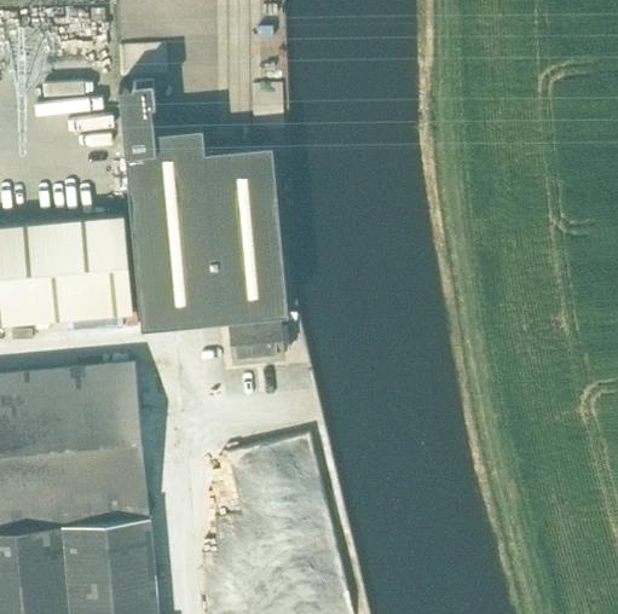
[(133,87),(119,88),(140,329),(288,314),(271,145),(204,151),(202,128),(154,133),(151,105),(155,104),(152,81),(132,84),(133,87)]
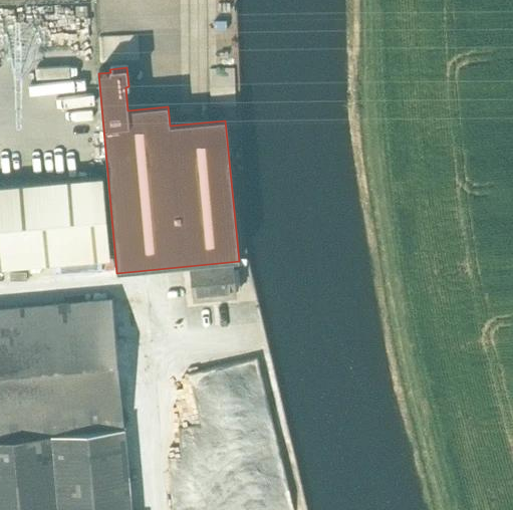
[(102,181),(0,190),(0,270),(109,261),(102,181)]
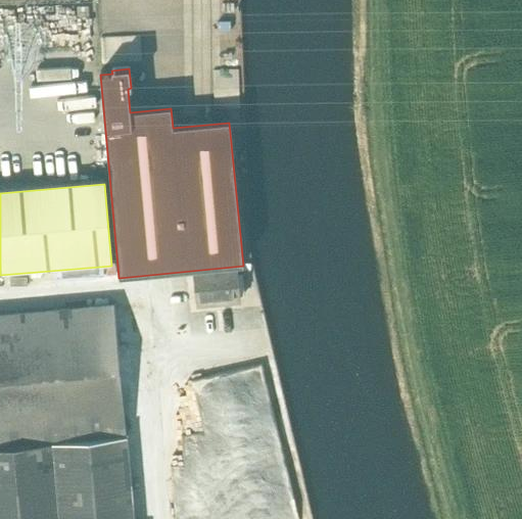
[(236,270),(193,274),(196,309),(239,304),(236,270)]
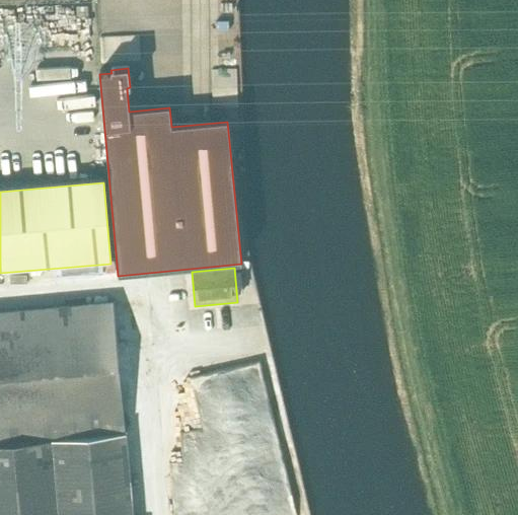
[(132,514),(113,304),(0,314),(0,514),(132,514)]
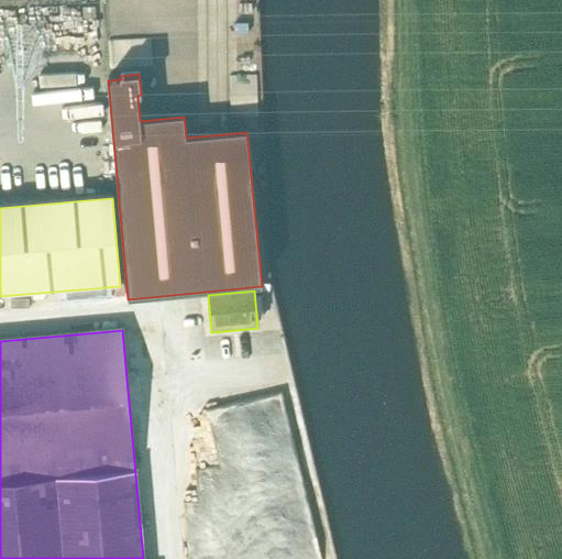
[(208,422),(226,503),(297,488),(278,406),(208,422)]
